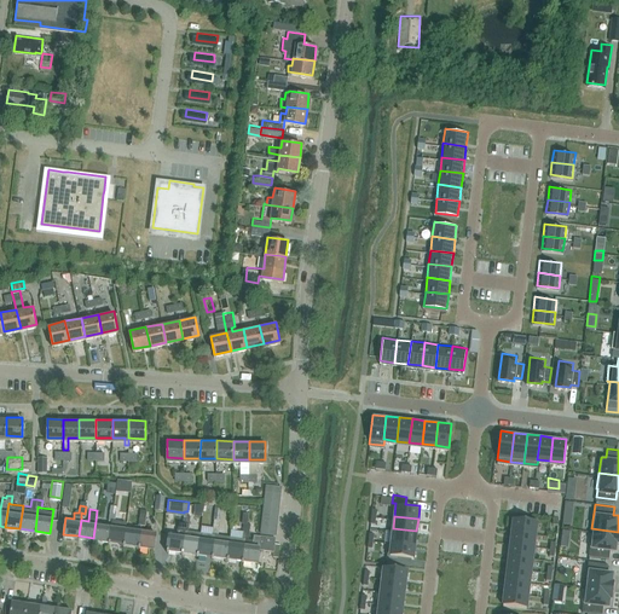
[(536,532),(537,519),(514,516),(512,528),(536,532)]
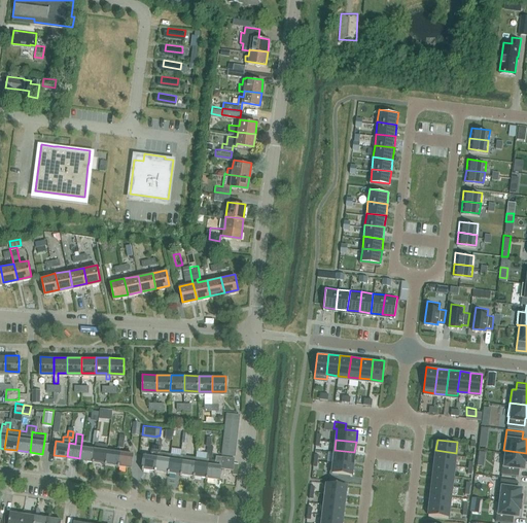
[(94,446),(93,460),(105,461),(107,448),(106,448),(107,443),(102,442),(101,447),(94,446)]
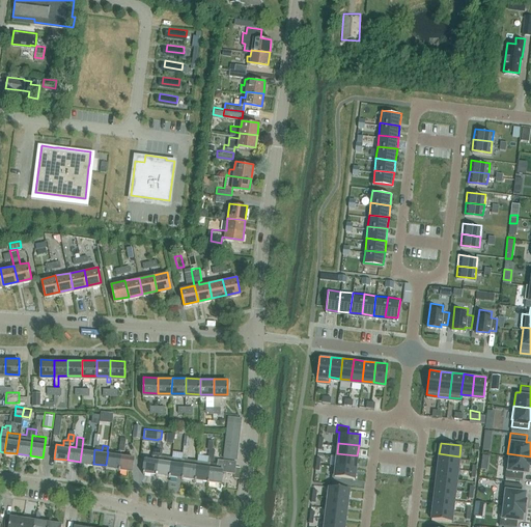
[(151,458),(145,456),(143,470),(157,472),(158,459),(159,451),(162,452),(162,447),(157,446),(154,446),(151,458)]
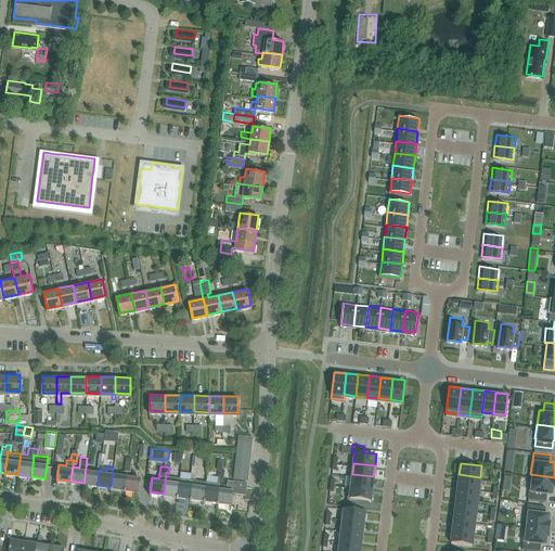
[(98,485),(99,470),(86,468),(84,483),(98,485)]
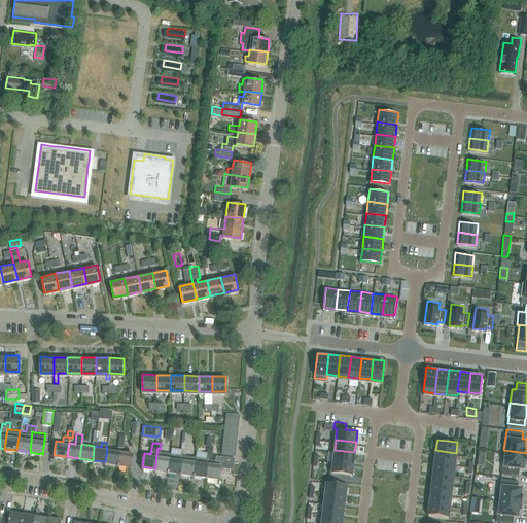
[(113,449),(107,448),(105,461),(118,463),(120,449),(119,449),(120,445),(114,444),(113,449)]
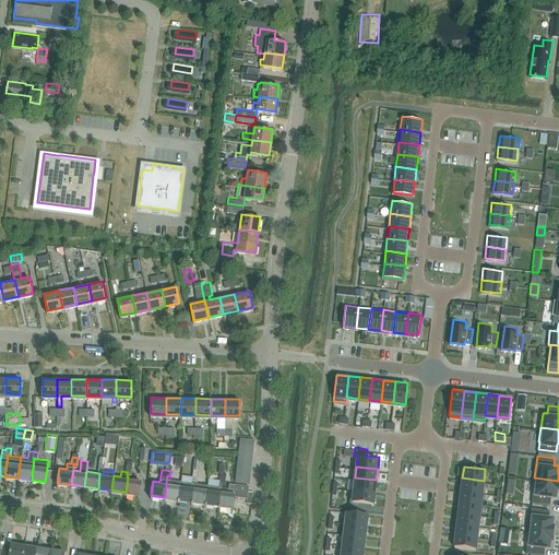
[(192,500),(194,481),(198,481),(199,474),(192,473),(191,481),(181,479),(178,499),(192,500)]
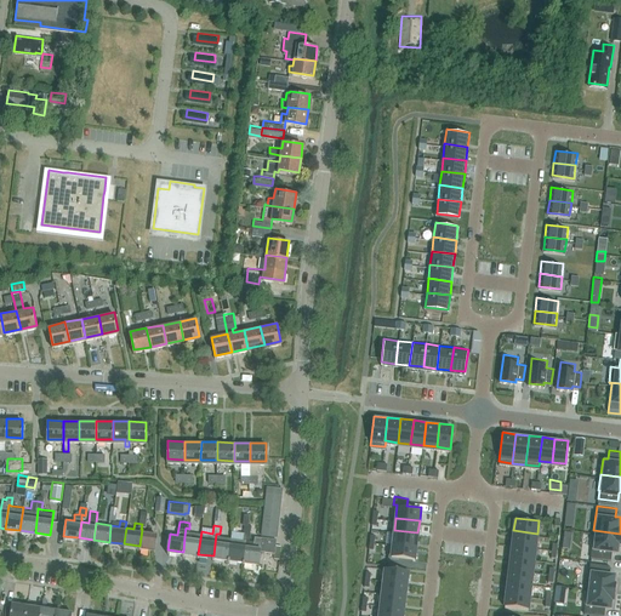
[(157,531),(142,529),(140,546),(154,548),(157,531)]
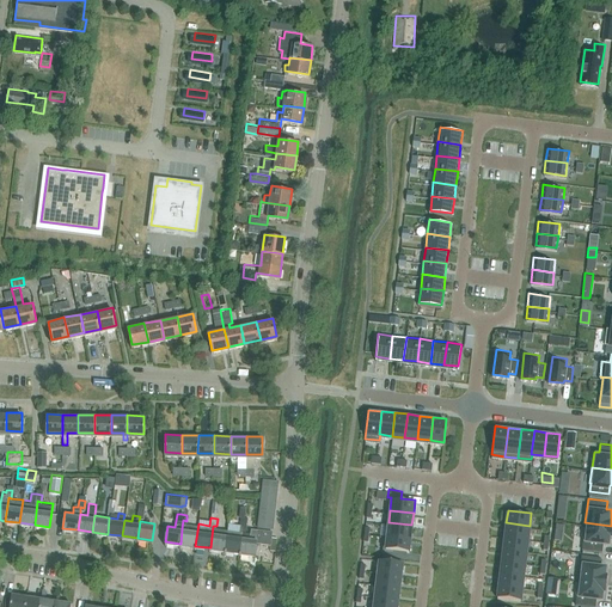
[(240,552),(243,537),(243,529),(246,531),(248,522),(240,522),(240,529),(228,528),(225,550),(240,552)]
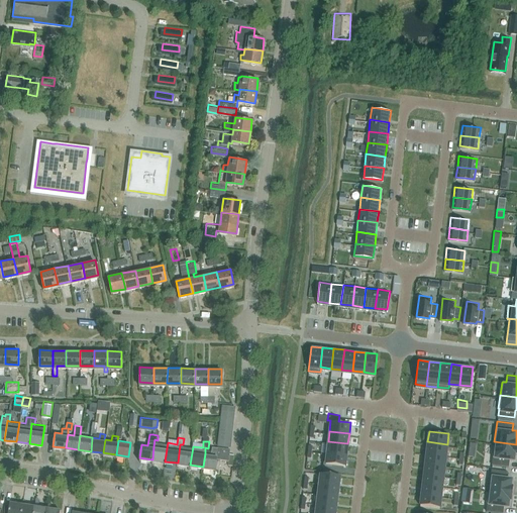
[(328,441),(327,450),(327,451),(346,453),(347,443),(328,441)]
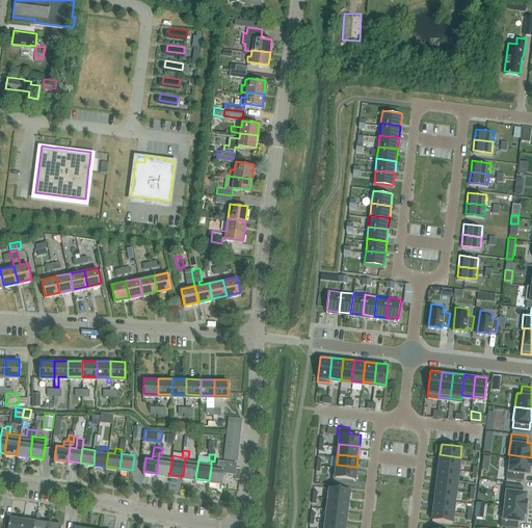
[(439,465),(458,468),(460,457),(440,454),(439,465)]
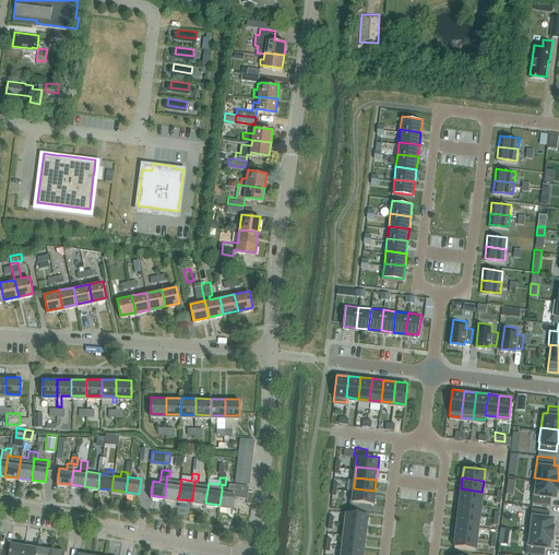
[(558,487),(558,481),(534,477),(533,492),(532,499),(549,502),(550,494),(555,495),(556,487),(558,487)]
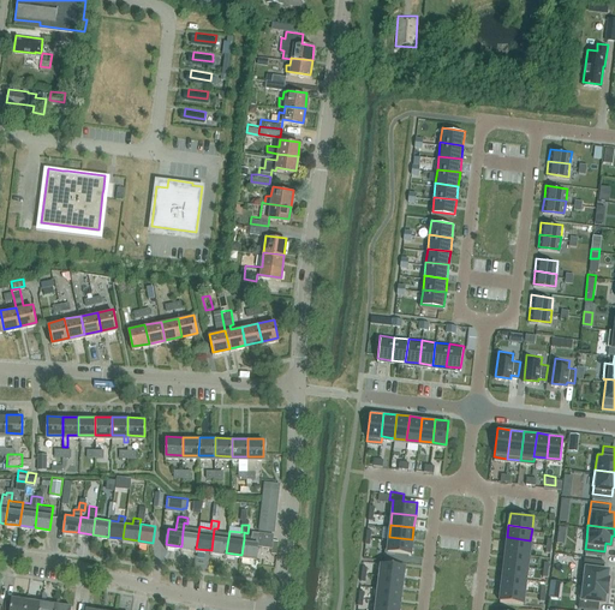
[(196,549),(199,526),(192,526),(191,532),(183,531),(181,546),(196,549)]
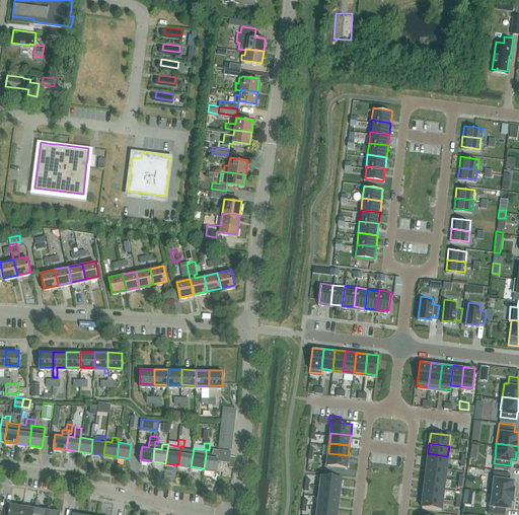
[(183,446),(180,446),(178,464),(191,466),(194,448),(183,446)]
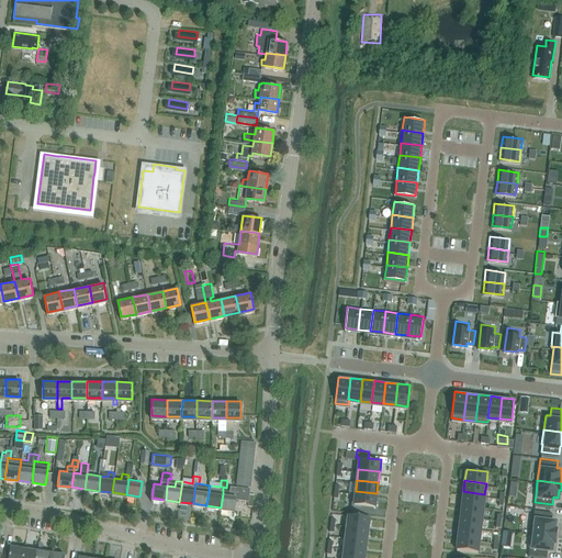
[(229,488),(226,488),(223,487),(223,493),(221,508),(233,509),(235,497),(248,499),(248,503),(253,504),(254,491),(248,491),(249,486),(231,483),(229,488)]
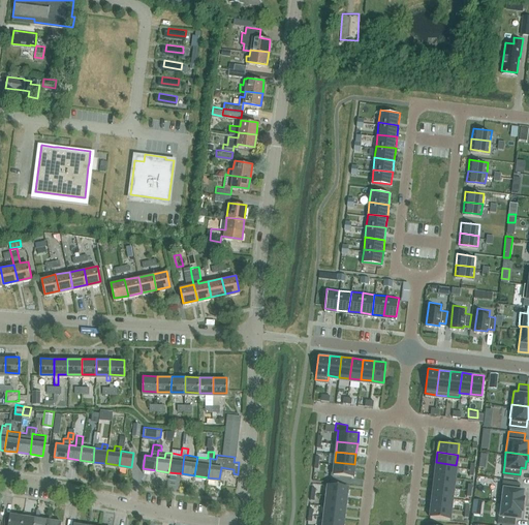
[(354,464),(335,462),(335,461),(332,461),(331,472),(351,474),(353,474),(354,464)]
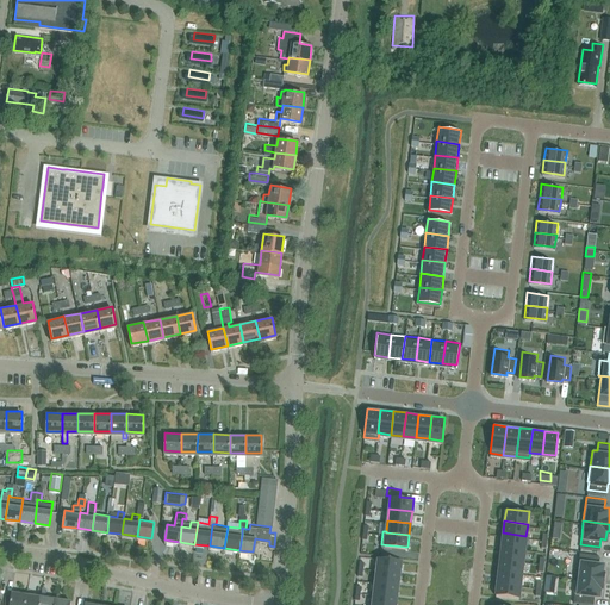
[(526,536),(503,532),(502,544),(524,548),(526,536)]
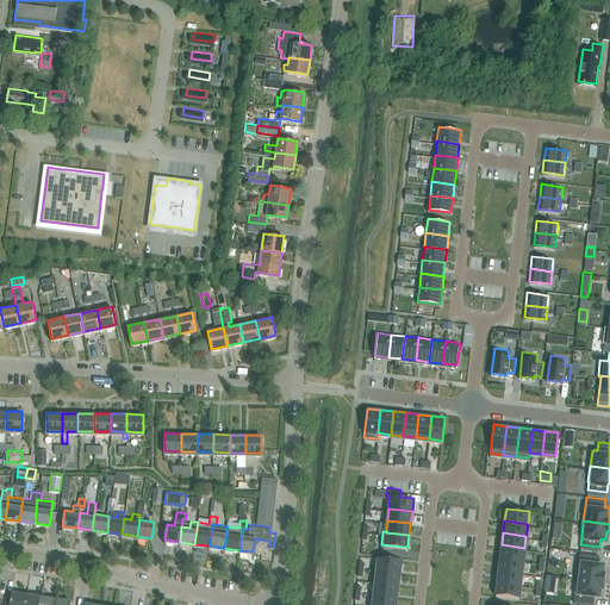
[(381,544),(380,553),(404,555),(405,547),(381,544)]
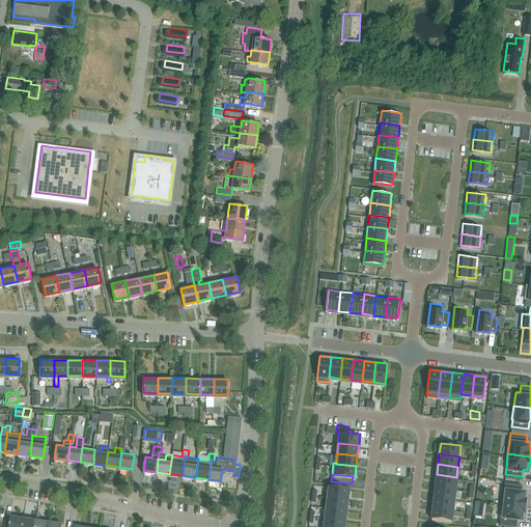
[(436,484),(455,488),(456,477),(437,474),(436,484)]
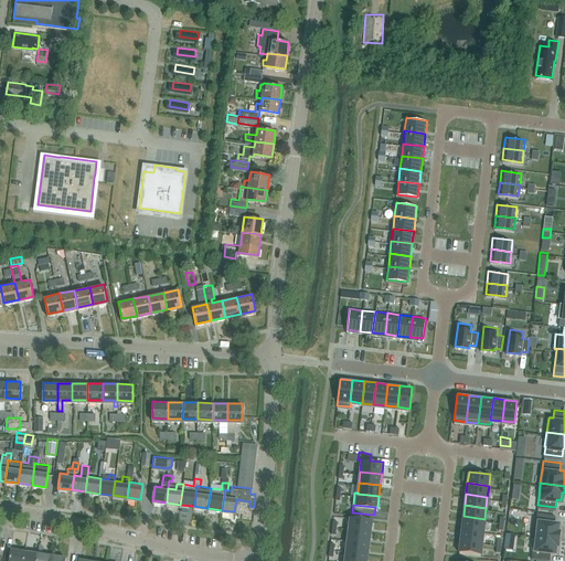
[(534,533),(558,537),(560,529),(557,529),(558,521),(554,521),(555,514),(537,511),(536,519),(535,519),(534,533)]
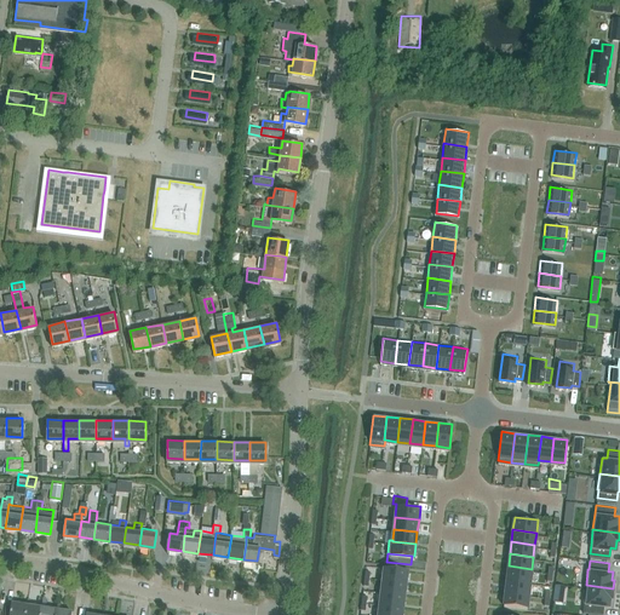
[(406,580),(408,568),(384,564),(383,578),(406,580)]
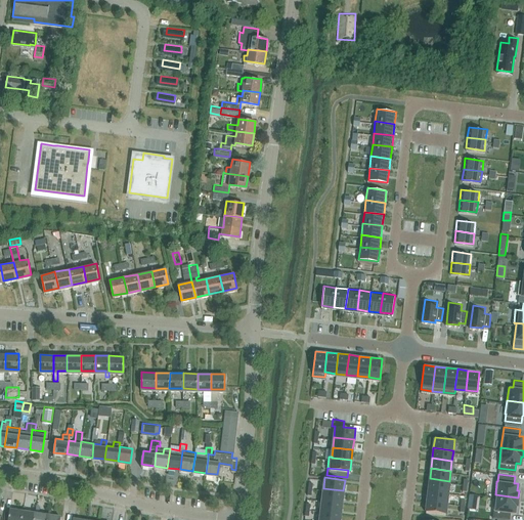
[(428,488),(448,491),(449,481),(430,478),(428,488)]
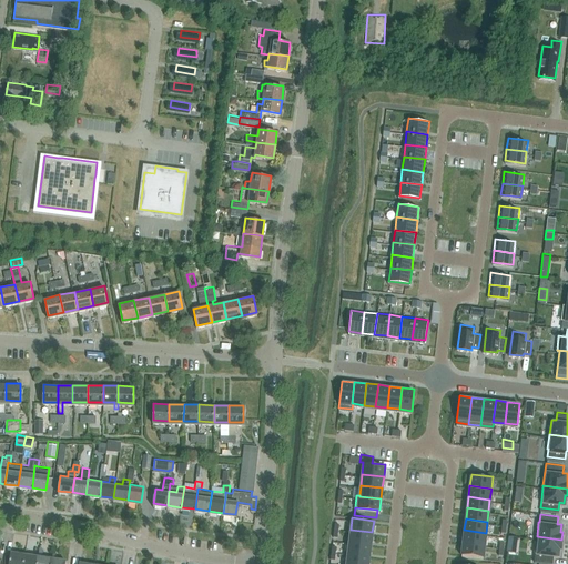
[(371,543),(372,532),(351,530),(350,541),(371,543)]
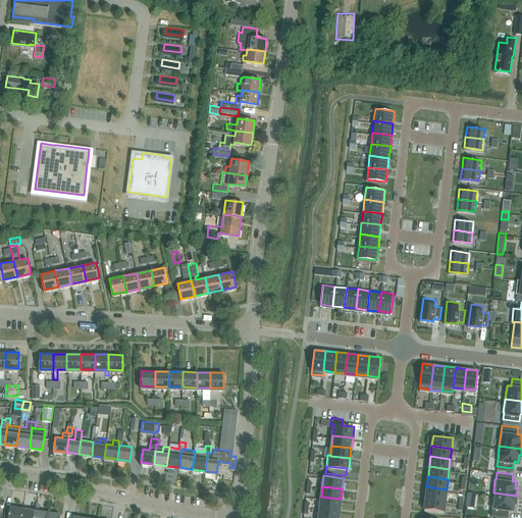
[(425,497),(446,500),(447,489),(426,486),(425,497)]
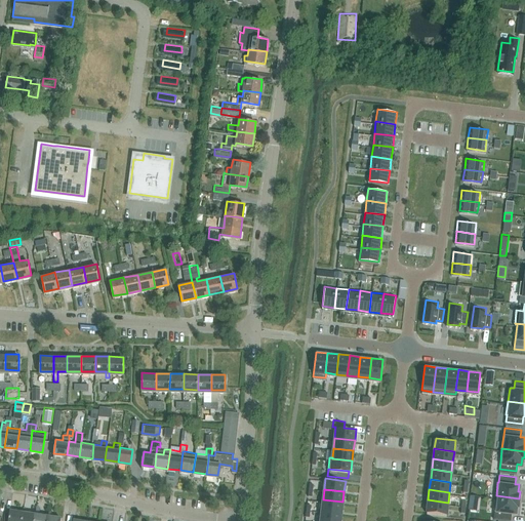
[(519,498),(496,495),(494,509),(495,509),(494,516),(511,518),(512,511),(516,512),(517,505),(518,505),(519,498)]
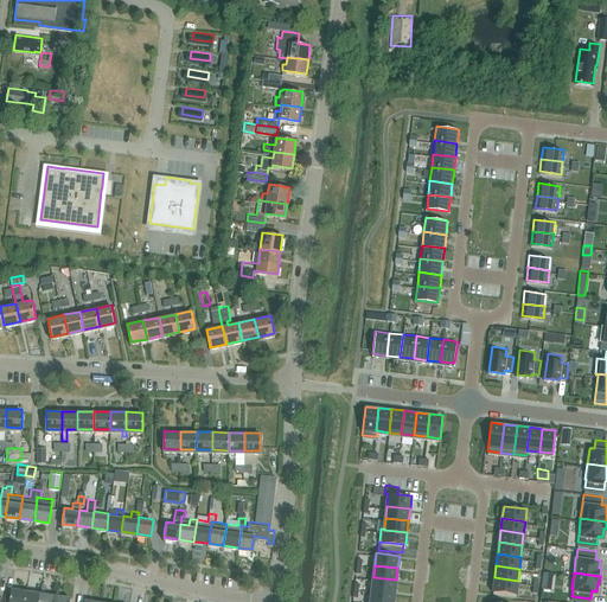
[(395,591),(396,580),(374,577),(372,589),(395,591)]
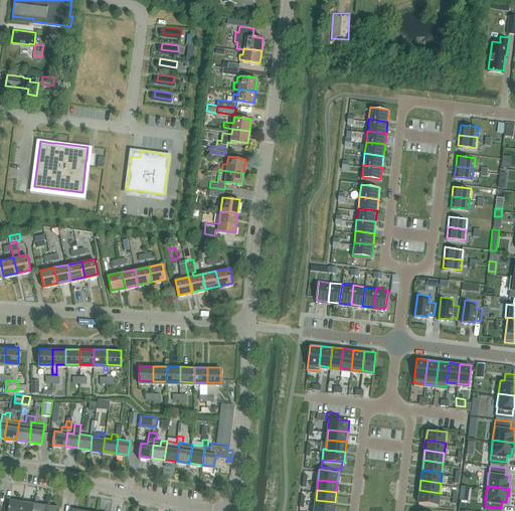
[(418,501),(438,503),(440,493),(419,490),(418,501)]
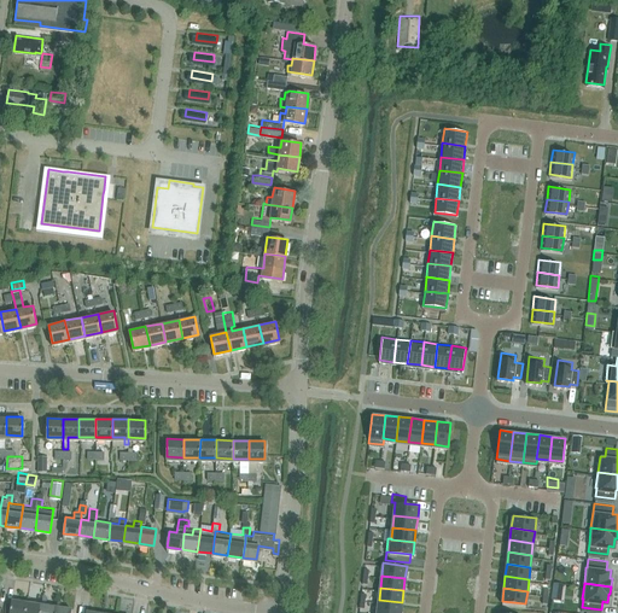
[(25,612),(28,601),(12,599),(10,612),(25,612)]
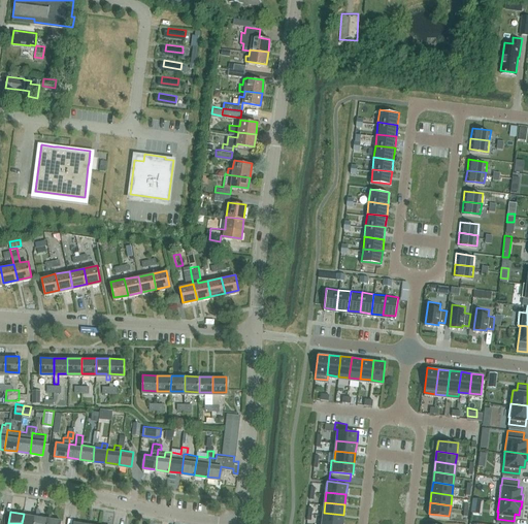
[(329,523),(341,523),(343,515),(324,513),(322,523),(329,523)]
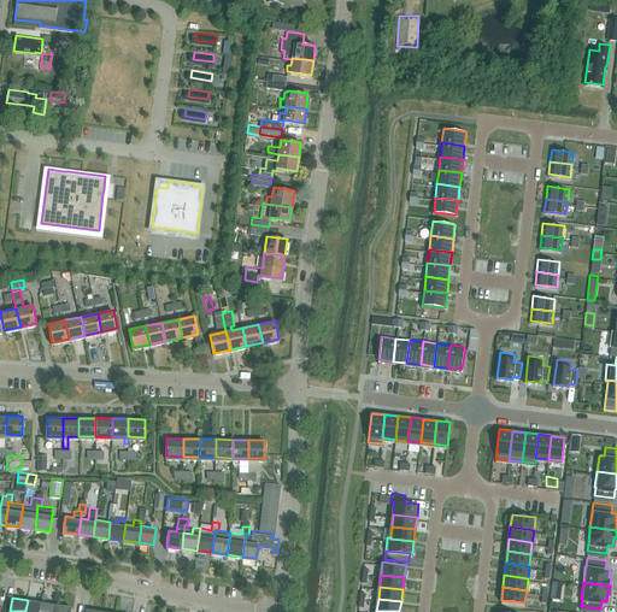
[(40,611),(42,601),(28,600),(25,611),(40,611)]
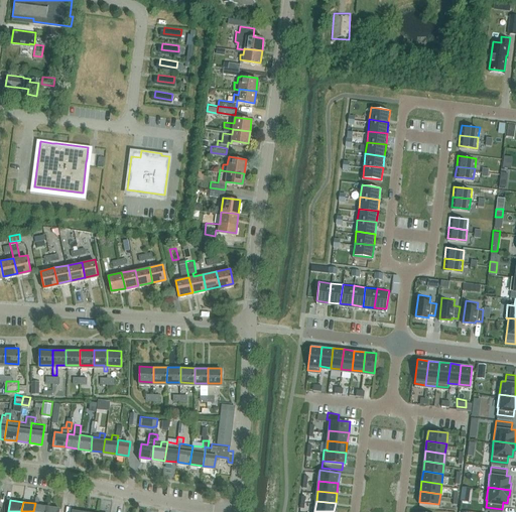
[(46,511),(47,505),(35,503),(33,511),(46,511)]
